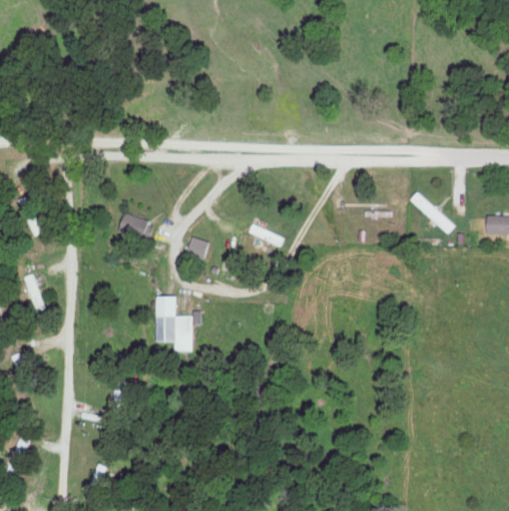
[(455,225),(419,191),(410,200),(447,234),(455,225)]
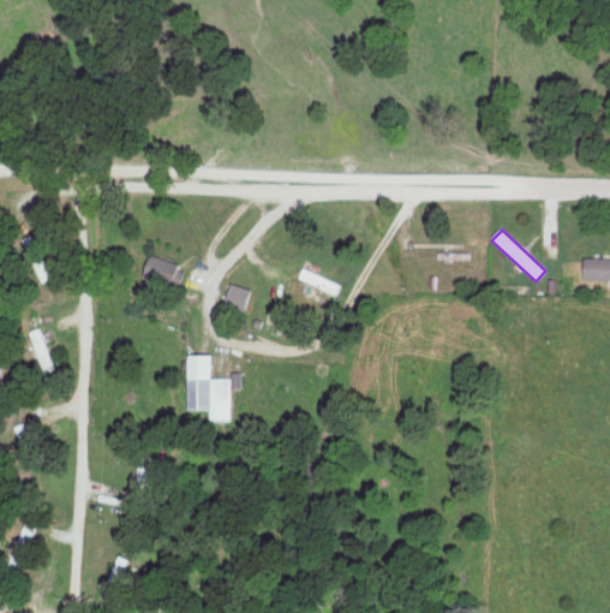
[(181,265),(150,255),(143,278),(174,287),(181,265)]
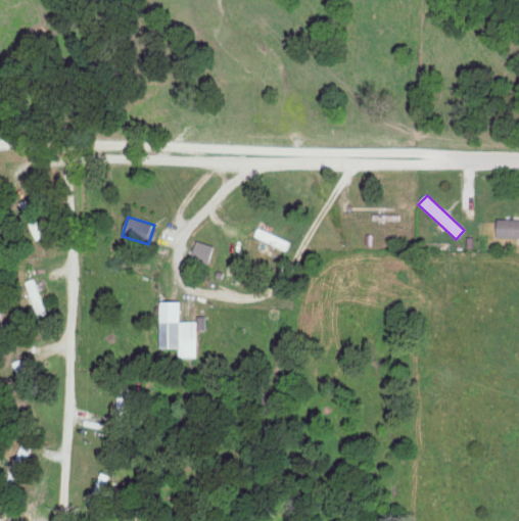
[(518,220),(497,220),(497,237),(518,237),(518,220)]
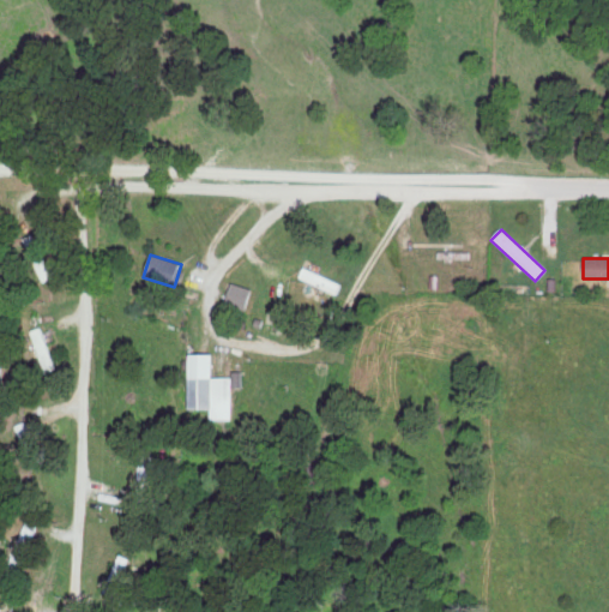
[(297,279),(336,295),(341,285),(302,268),(297,279)]
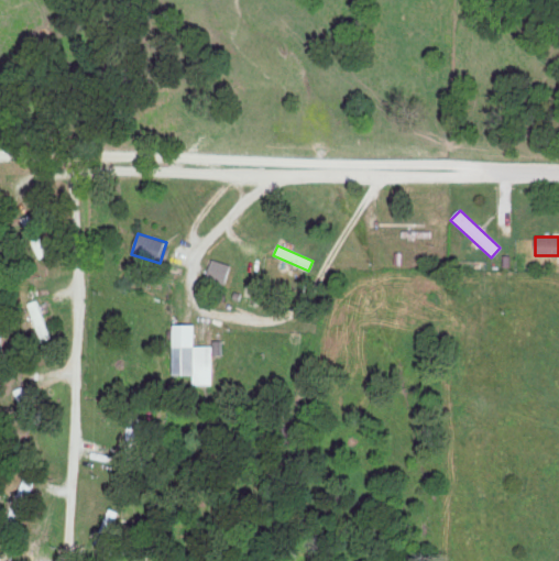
[(230,264),(210,261),(207,281),(227,284),(230,264)]
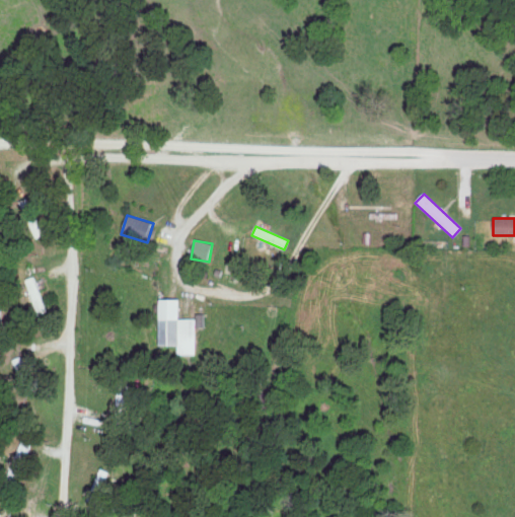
[(20,281),(33,315),(46,311),(32,277),(20,281)]
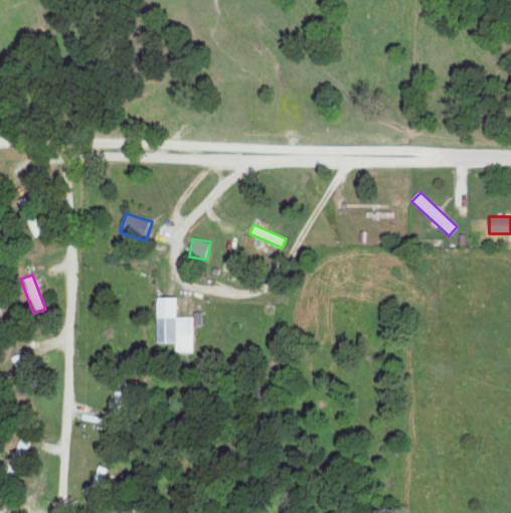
[(157,343),(177,343),(176,351),(191,352),(191,317),(179,316),(179,297),(158,297),(157,343)]
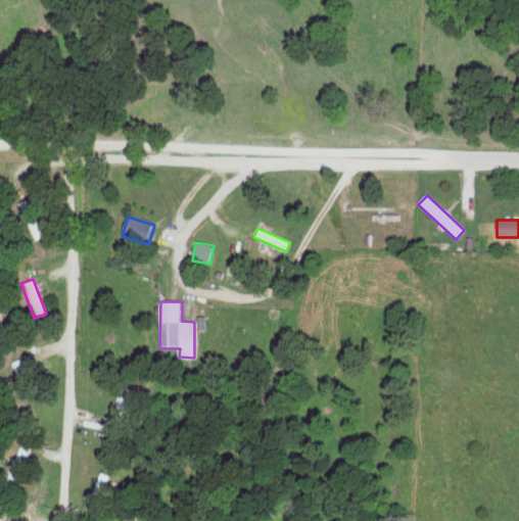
[(34,394),(19,360),(8,364),(22,398),(34,394)]
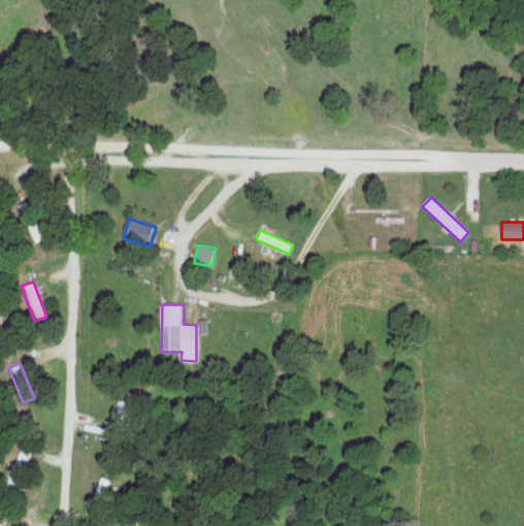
[(127,392),(116,391),(113,429),(125,429),(127,392)]
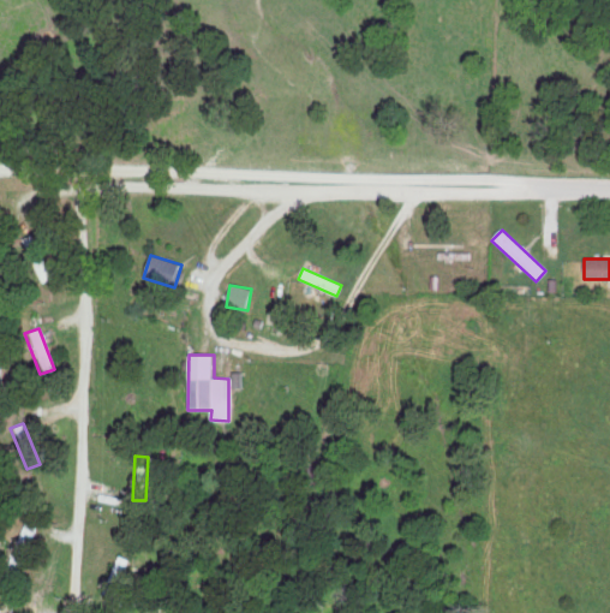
[(4,572),(17,576),(33,527),(19,523),(4,572)]
